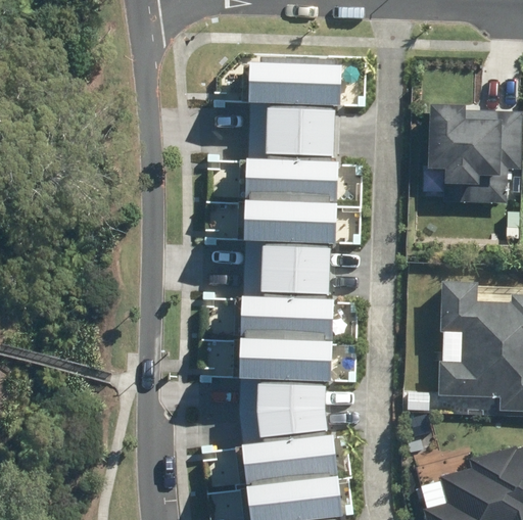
[(359,66),(250,64),(249,102),(358,105),(359,66)]
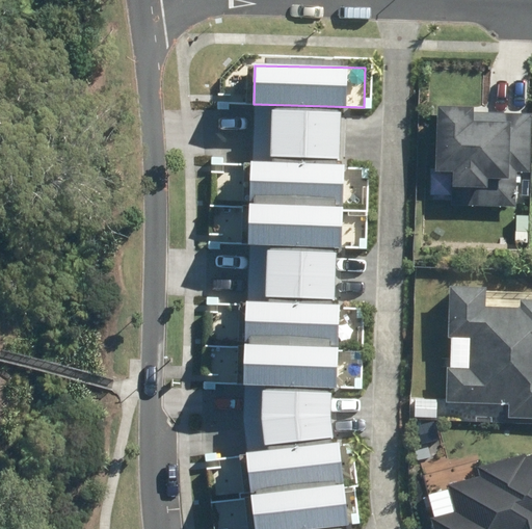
[(476,188),(476,199),(531,200),(531,107),(437,105),(435,162),(430,161),(429,200),(451,201),(452,187),(476,188)]
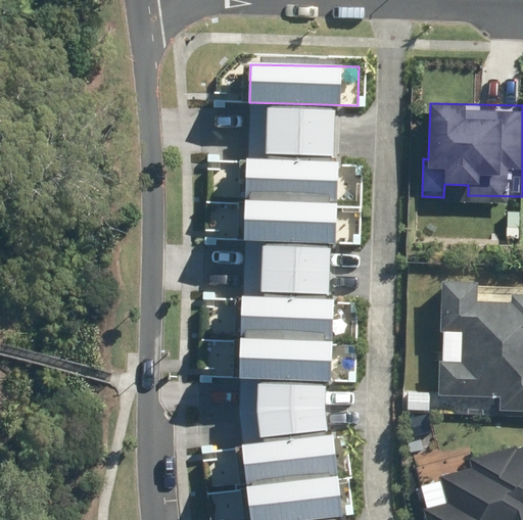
[(335,108),(267,107),(266,156),(334,157),(335,108)]
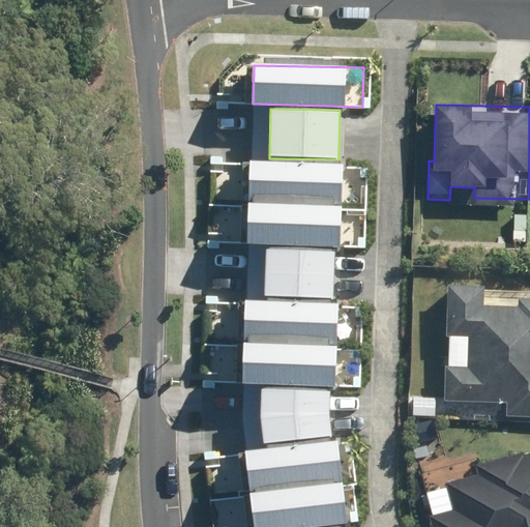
[(337,201),(246,197),(245,242),(336,246),(337,201)]
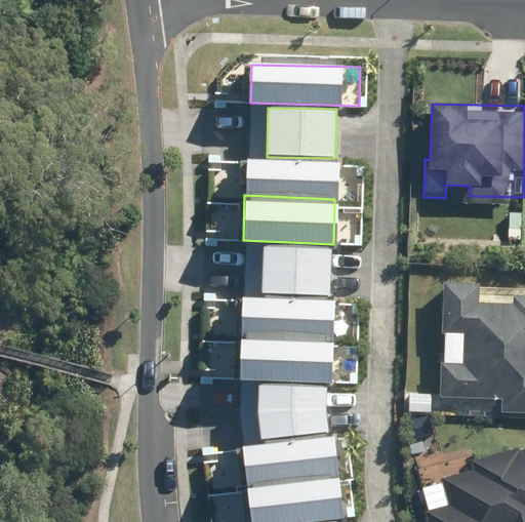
[(333,249),(264,246),(261,291),(331,294),(333,249)]
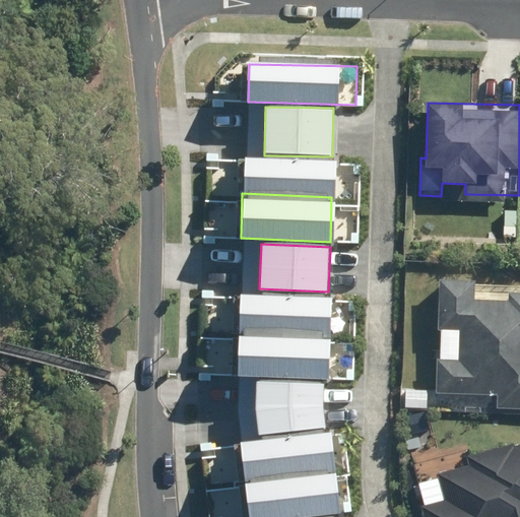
[(404,385),(403,406),(439,407),(440,390),(497,392),(497,404),(519,404),(519,282),(439,279),(435,386),(404,385)]
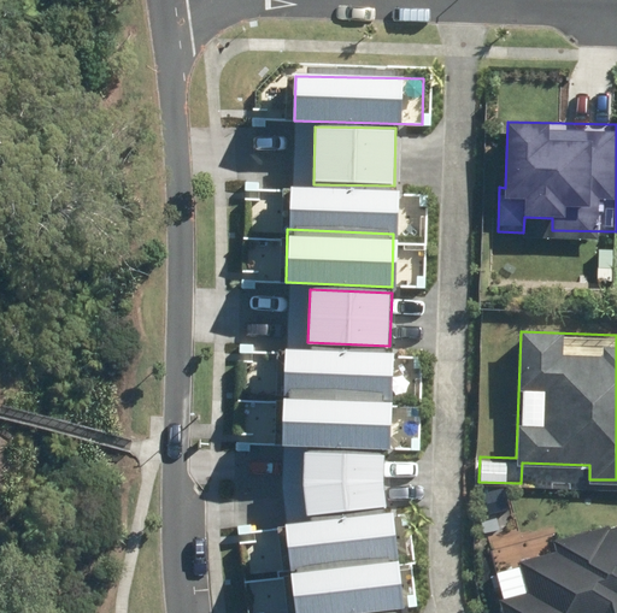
[(392,354),(287,348),(285,388),(389,394),(392,354)]
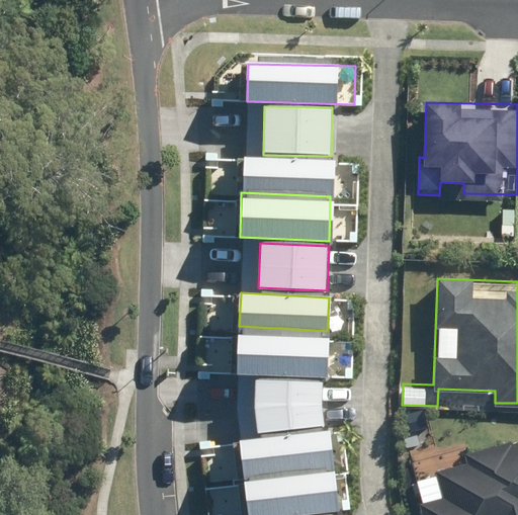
[(328,338),(238,334),(236,371),(327,375),(328,338)]
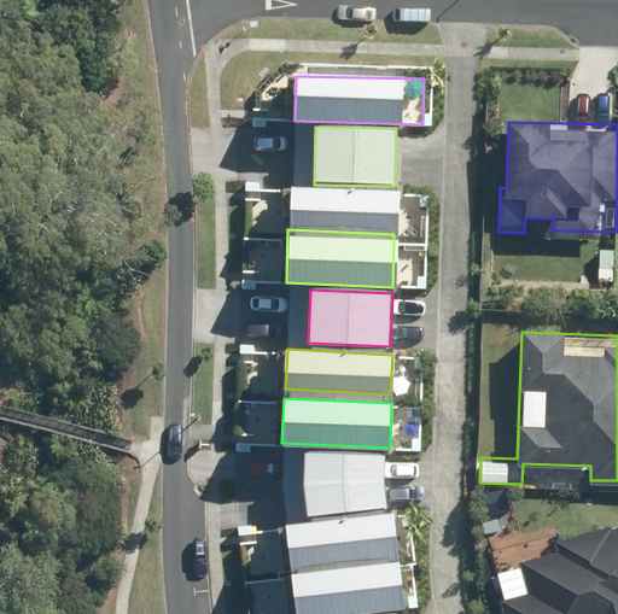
[(389,456),(304,456),(304,512),(389,512),(389,456)]
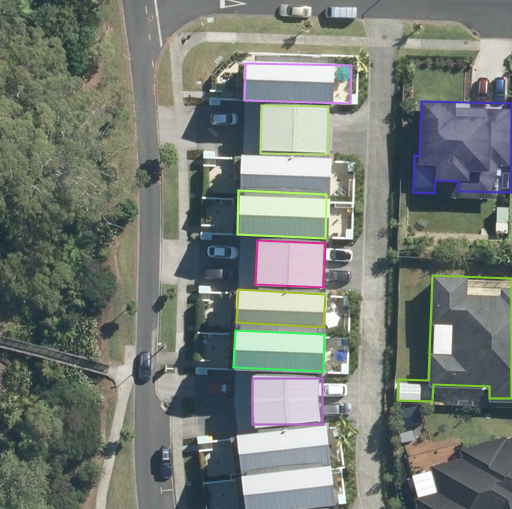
[(326,426),(236,434),(239,470),(284,465),(330,461),(326,426)]
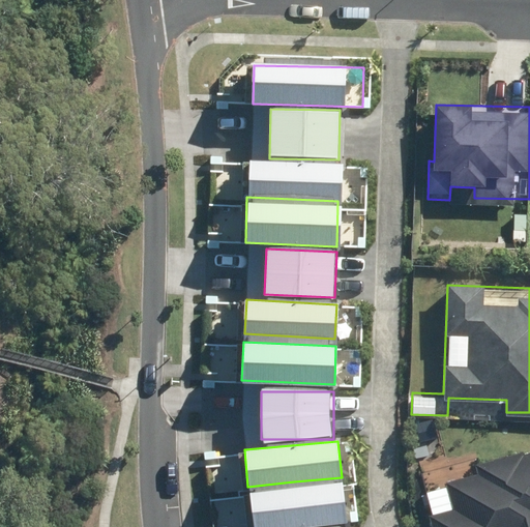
[(430,513),(433,526),(529,526),(529,448),(476,463),(478,474),(447,482),(454,506),(430,513)]
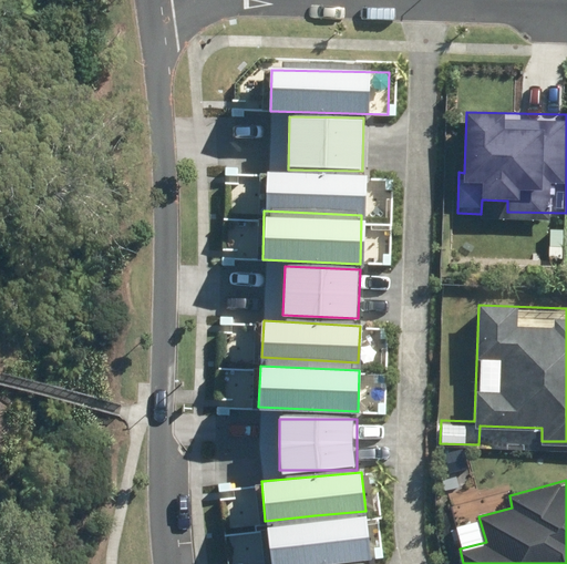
[(367,515),(268,526),(272,563),(332,563),(372,560),(367,515)]
